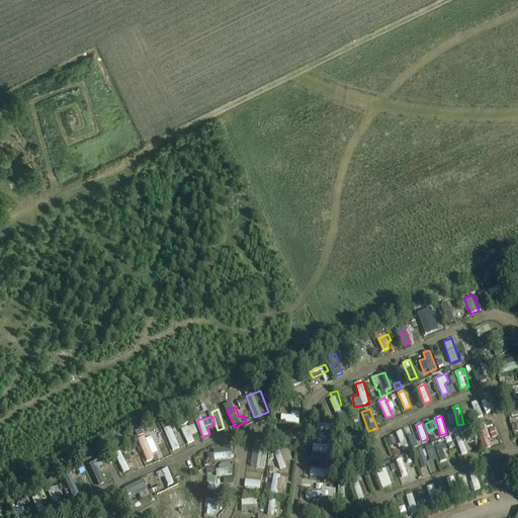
[(187,443),(193,441),(188,425),(182,427),(187,443)]
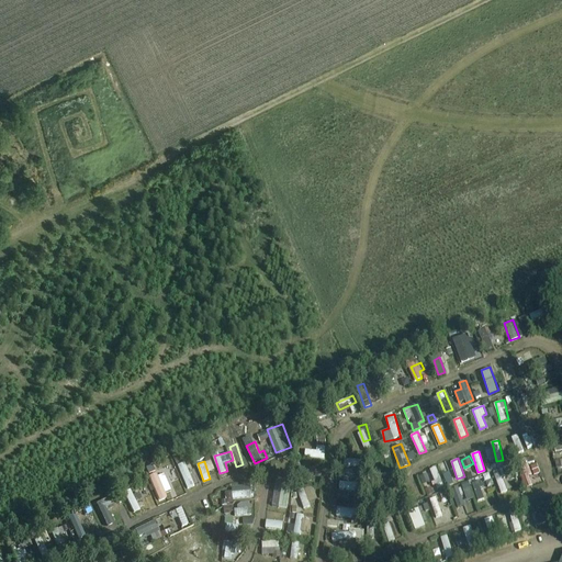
[(304,481),(313,480),(312,461),(303,462),(304,481)]
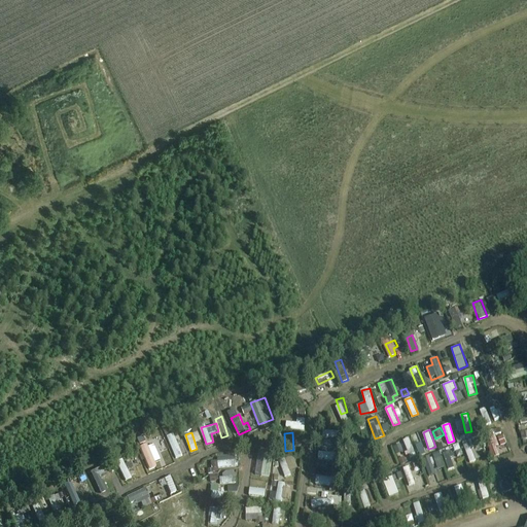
[(393,444),(400,464),(410,460),(407,451),(414,449),(410,438),(393,444)]
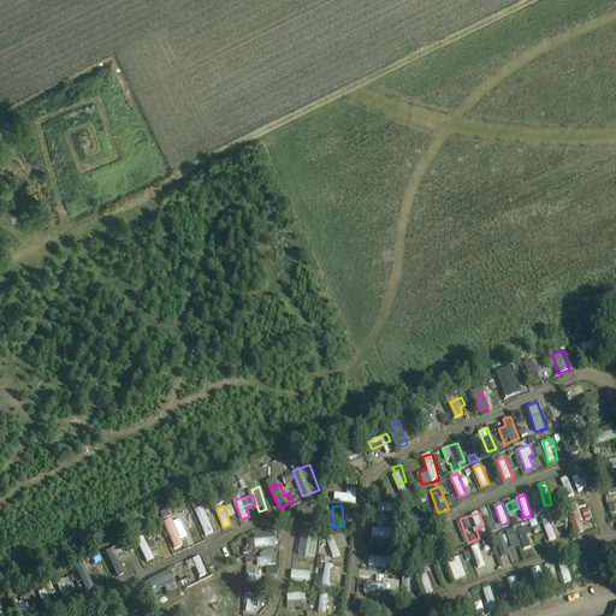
[(554,514),(542,519),(549,540),(561,537),(554,514)]
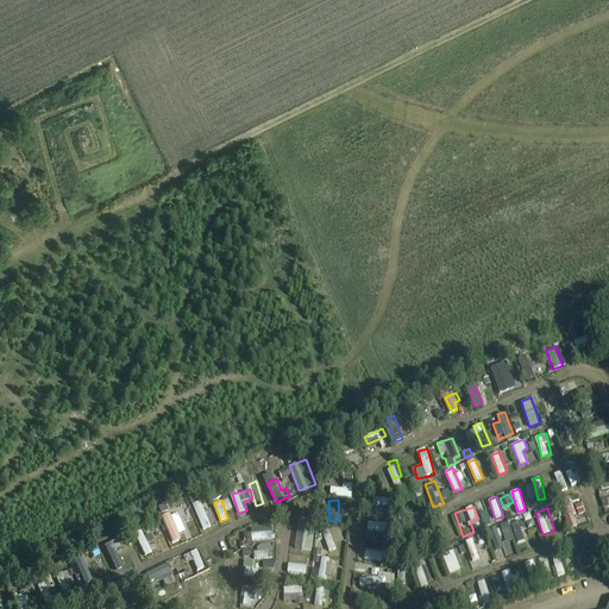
[(512,522),(519,542),(527,540),(520,520),(512,522)]
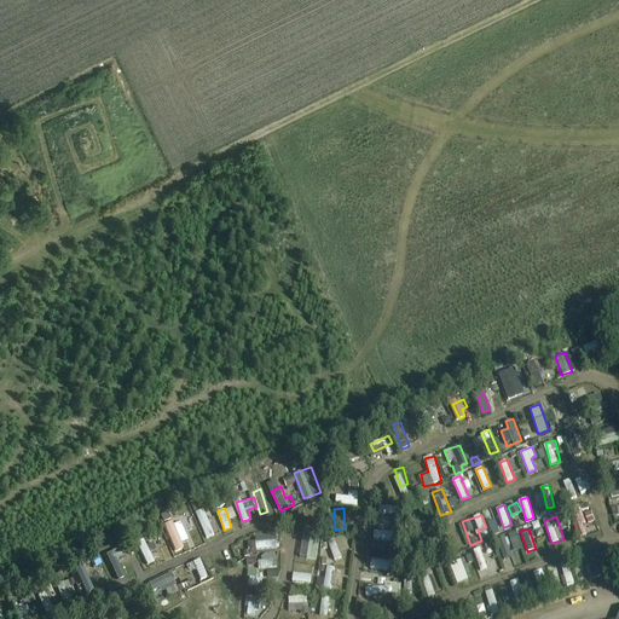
[(509,547),(520,543),(516,533),(498,541),(504,557),(513,555),(509,547)]
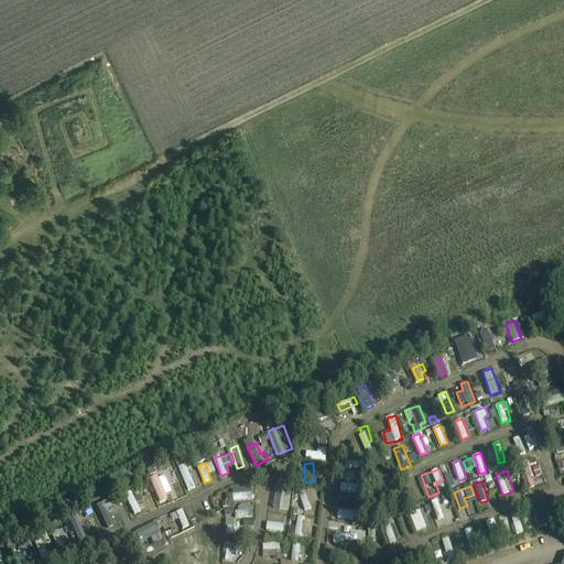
[(314,487),(300,492),(305,509),(320,503),(314,487)]
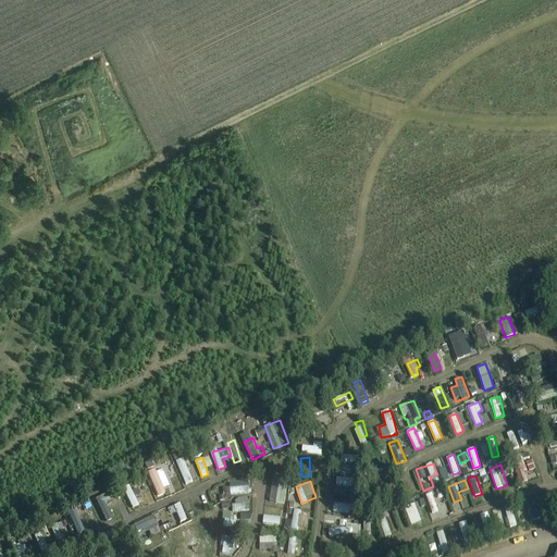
[(136,504),(143,502),(135,483),(128,485),(136,504)]
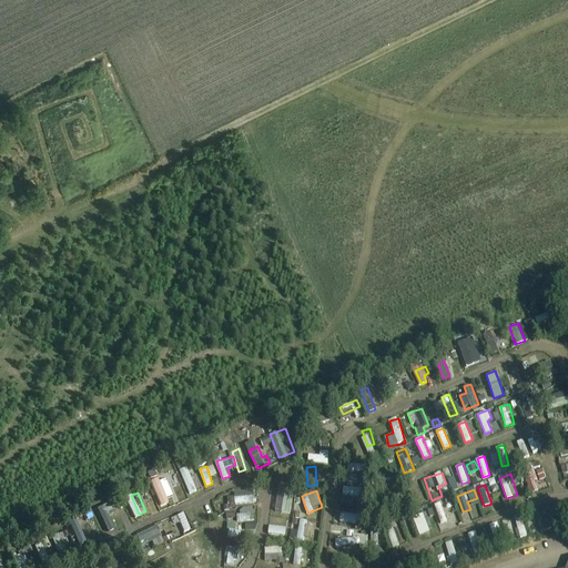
[(235,495),(227,496),(229,506),(249,504),(247,494),(235,495)]
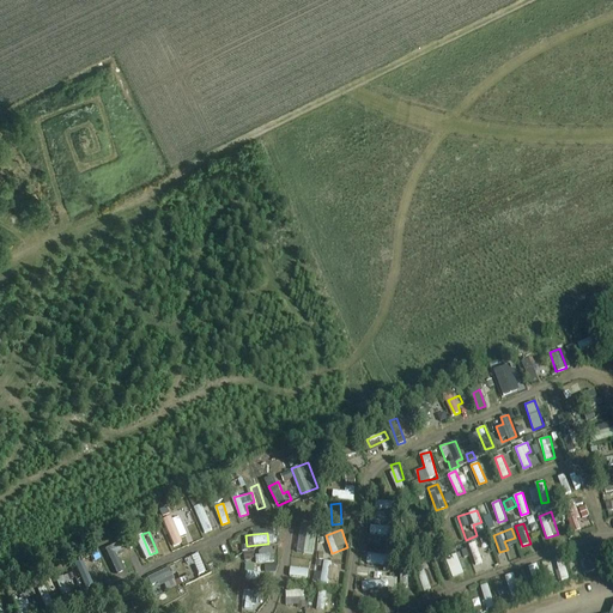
[(473,562),(481,560),(479,541),(469,542),(473,562)]
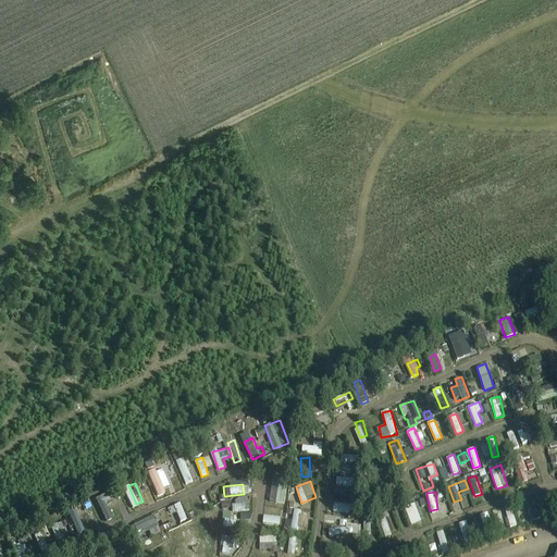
[(248,496),(234,497),(235,510),(249,509),(248,496)]
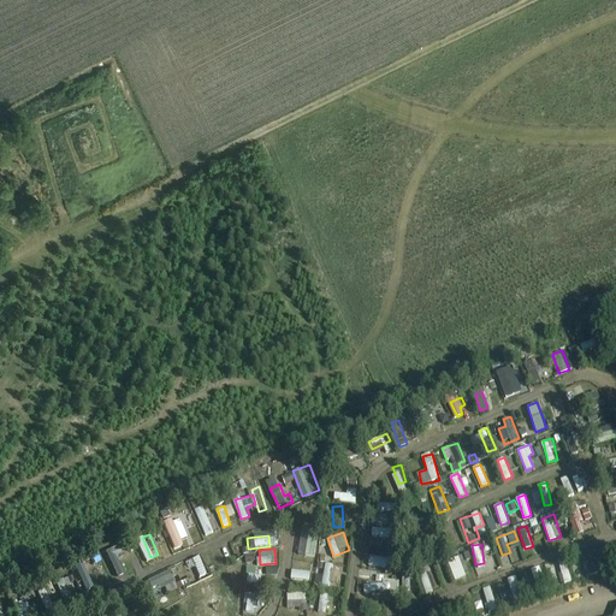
[(123,550),(110,552),(113,570),(122,569),(120,558),(124,558),(123,550)]
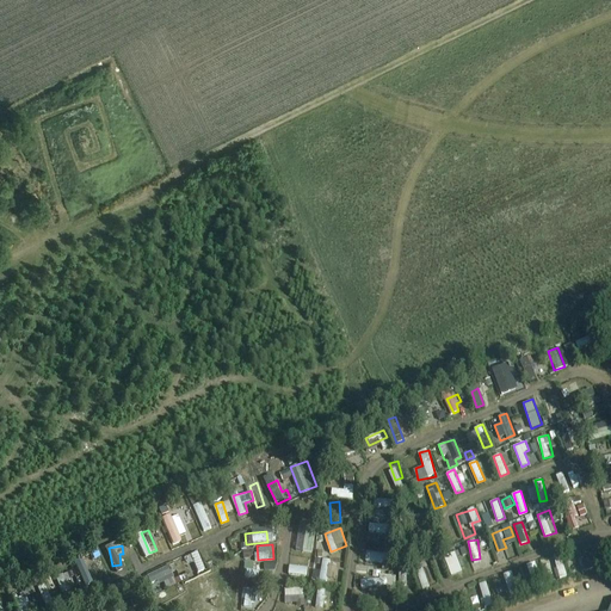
[(197,571),(204,569),(199,550),(192,553),(197,571)]
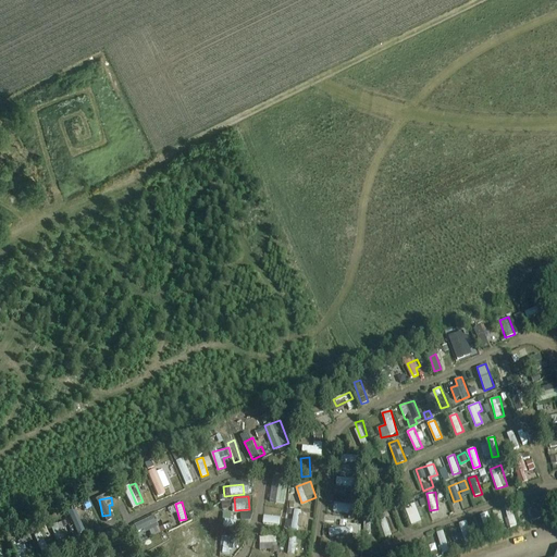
[(420,522),(413,504),(406,506),(412,524),(420,522)]
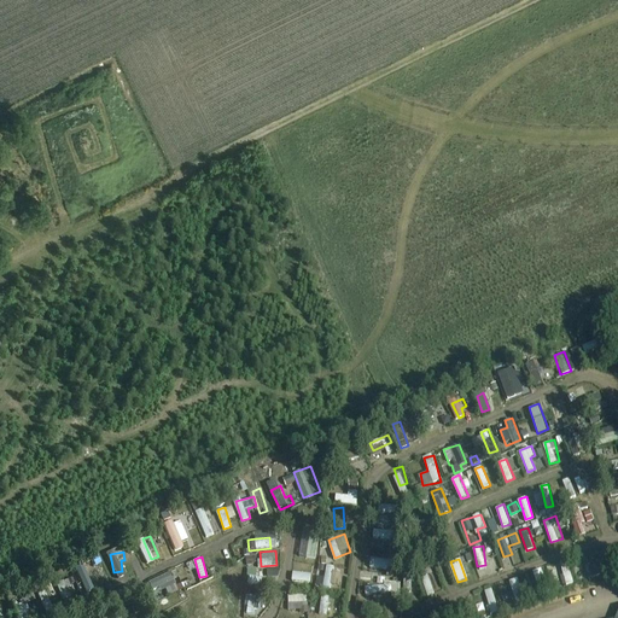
[(559,561),(567,584),(576,581),(567,559),(559,561)]
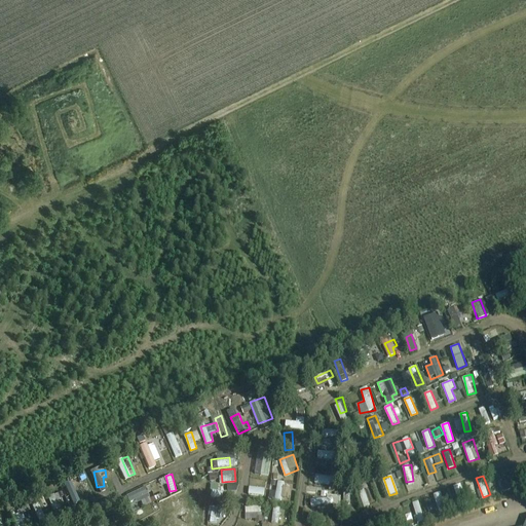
[(277,486),(278,497),(286,496),(285,485),(277,486)]
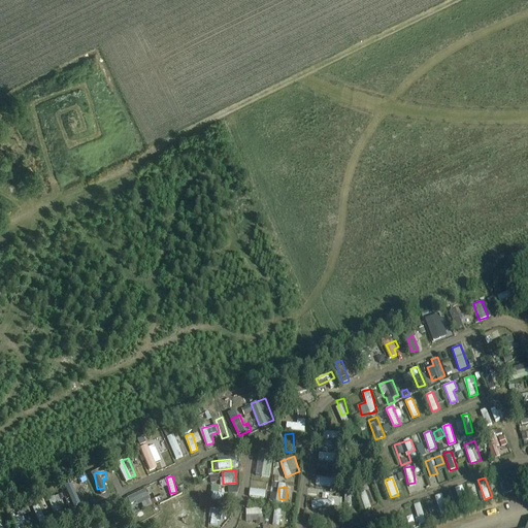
[(72,508),(79,506),(73,488),(65,491),(72,508)]
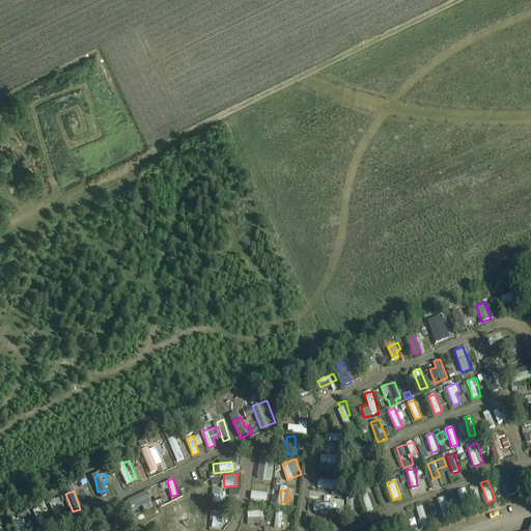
[(146,491),(127,499),(131,508),(141,503),(144,510),(154,506),(146,491)]
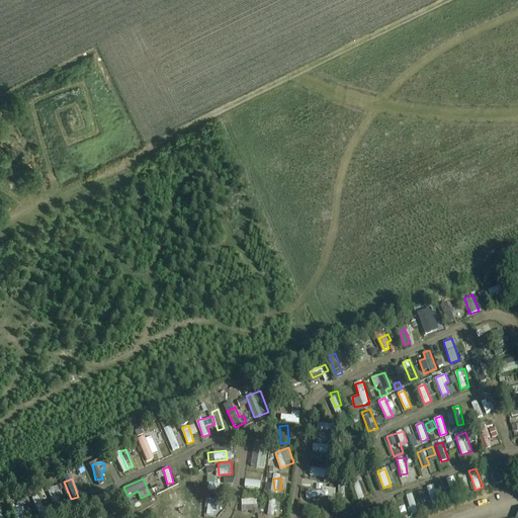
[(247,479),(246,485),(262,488),(263,481),(247,479)]
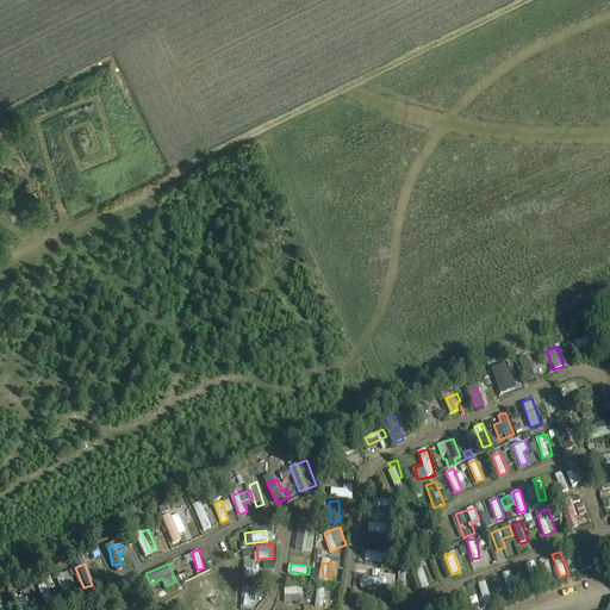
[(534,582),(540,579),(535,565),(529,567),(534,582)]
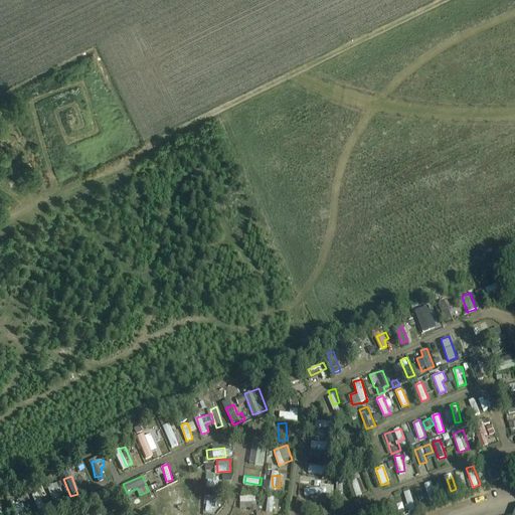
[(356,495),(361,493),(358,480),(352,481),(356,495)]
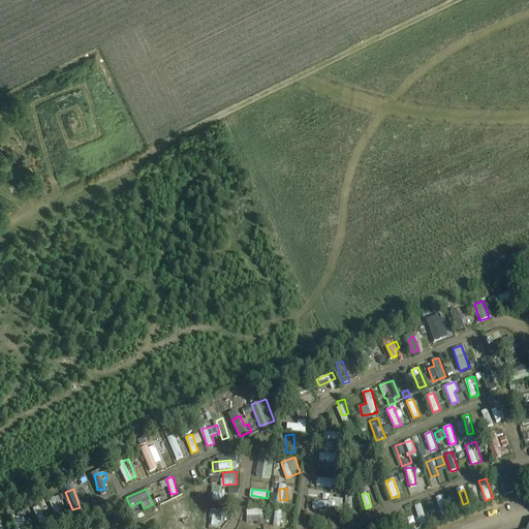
[(442,512),(449,508),(443,494),(436,497),(442,512)]
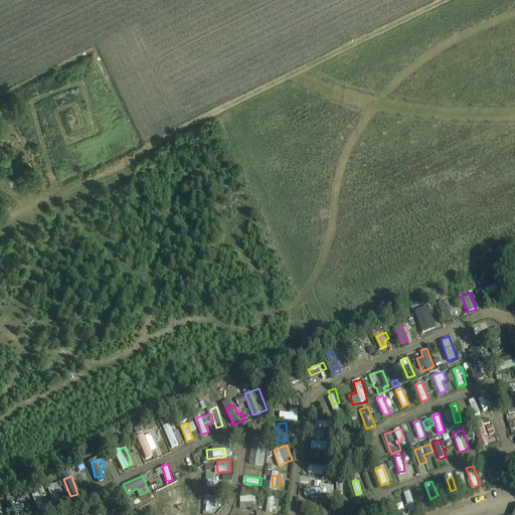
[(57,482),(48,484),(52,500),(61,498),(57,482)]
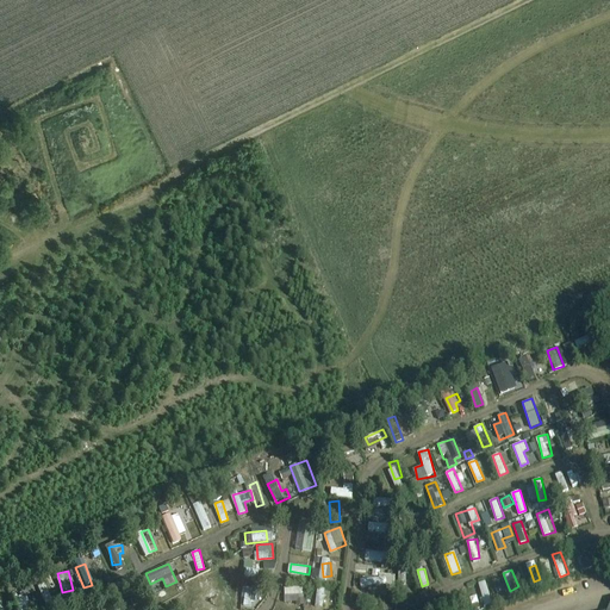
[(487,579),(478,582),(480,595),(471,596),(473,608),(492,604),(487,579)]
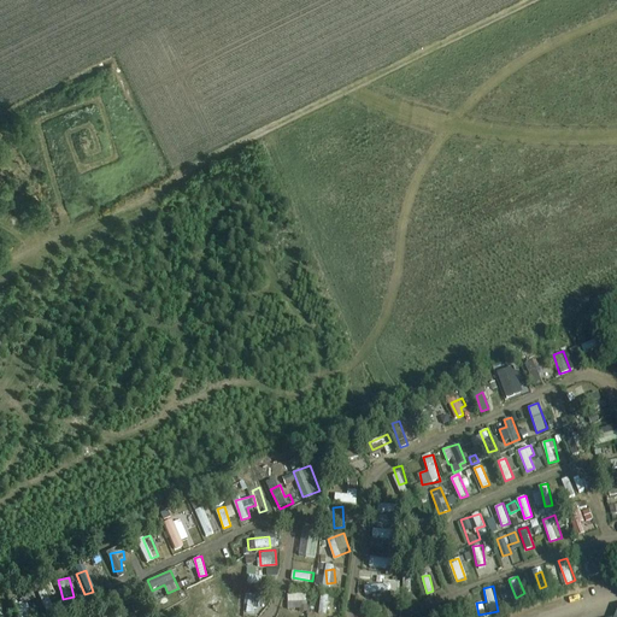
[(322,593),(318,612),(327,613),(330,595),(322,593)]
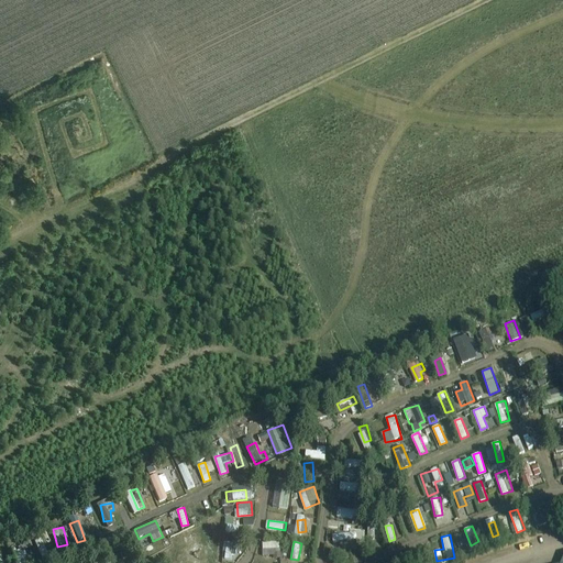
[(25,562),(21,549),(14,550),(19,562),(25,562)]
